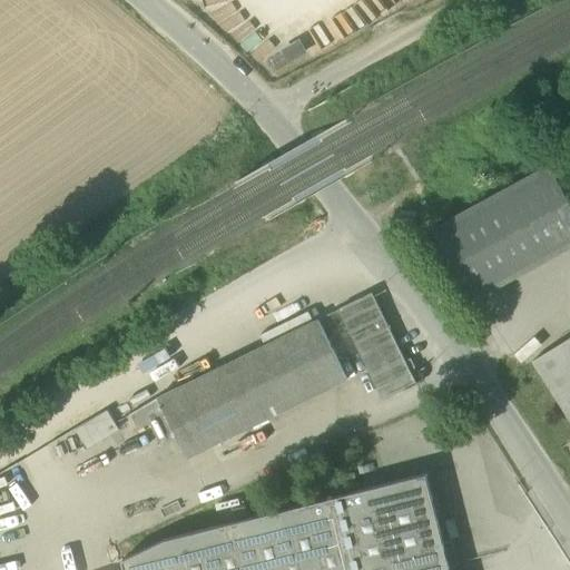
[(287,47),(293,56),(306,46),(300,37),(287,47)]
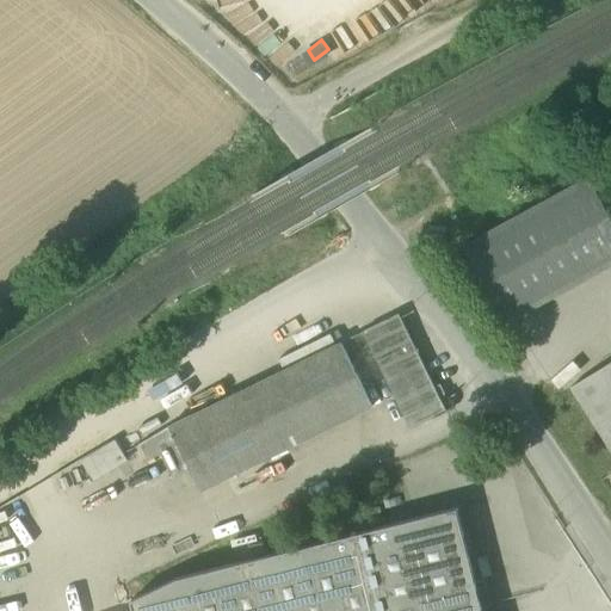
[(464,247),(499,309),(610,247),(610,215),(591,178),(464,247)]
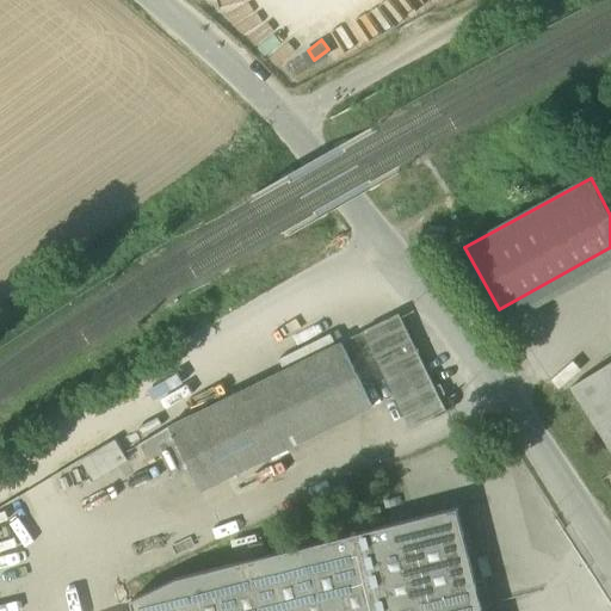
[(507,325),(610,266),(610,247),(499,309),(507,325)]
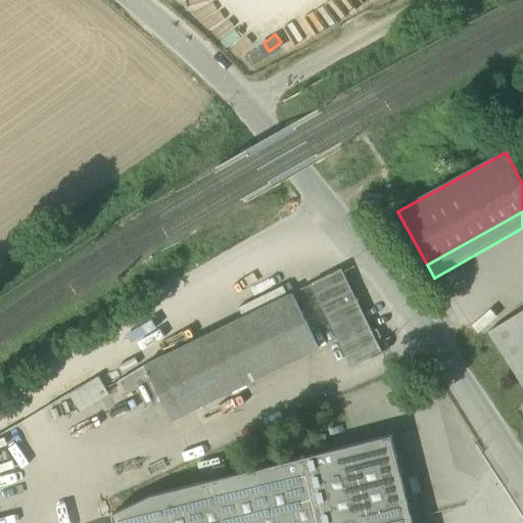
[(310,285),(347,365),(380,349),(342,270),(310,285)]
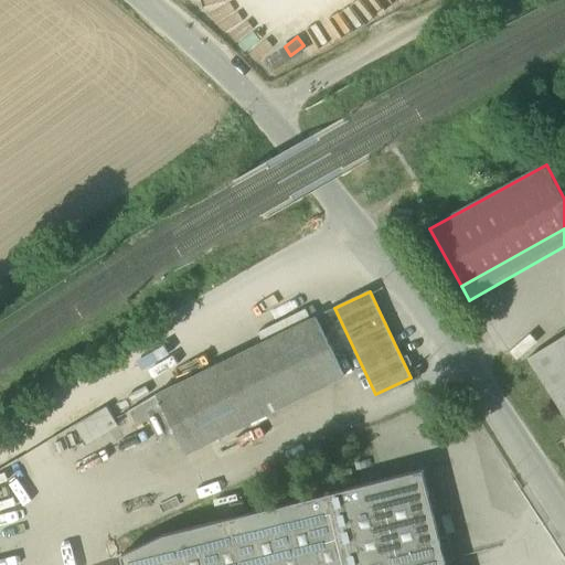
[(258,339),(308,316),(305,308),(255,331),(258,339)]
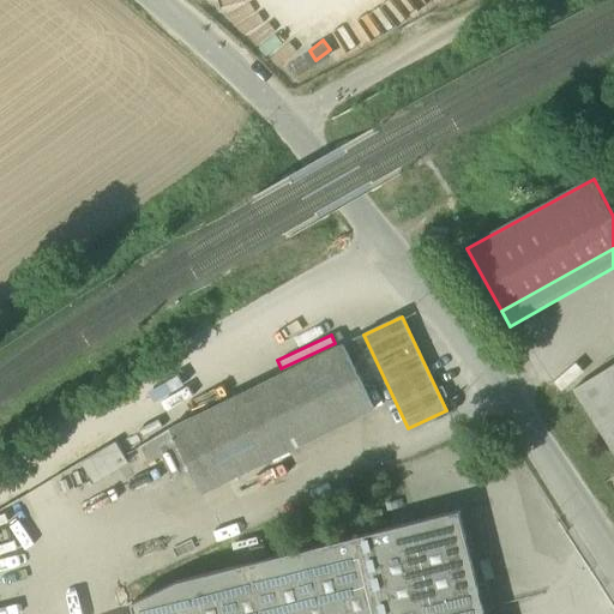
[(342,345),(169,429),(139,447),(148,464),(160,457),(172,481),(190,473),(200,494),(373,410),(342,345)]
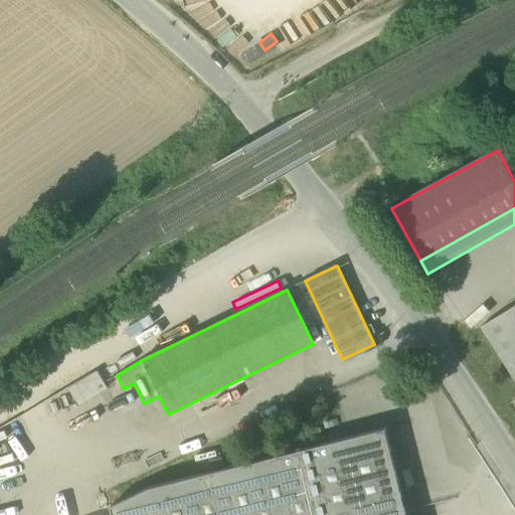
[(514,306),(482,327),(514,378),(514,306)]
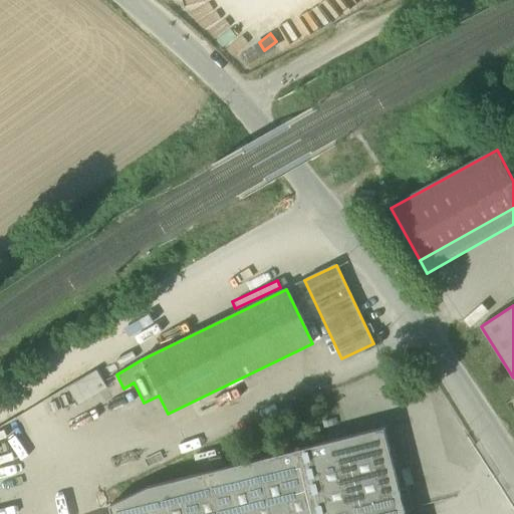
[(97,371),(65,383),(72,403),(104,391),(97,371)]
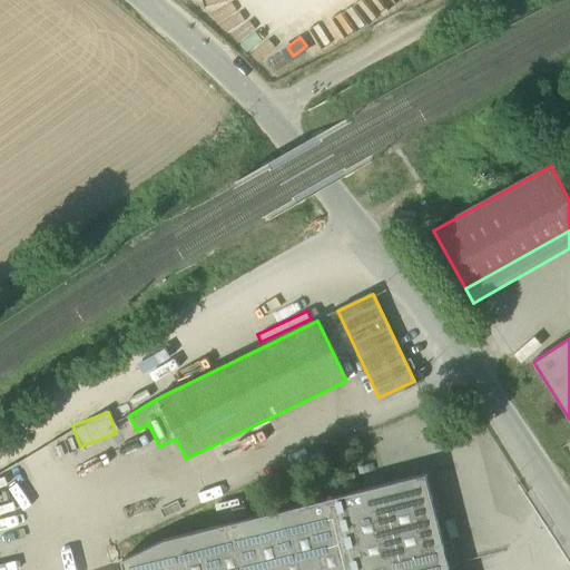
[(165,540),(124,561),(125,569),(451,569),(426,474),(165,540)]
